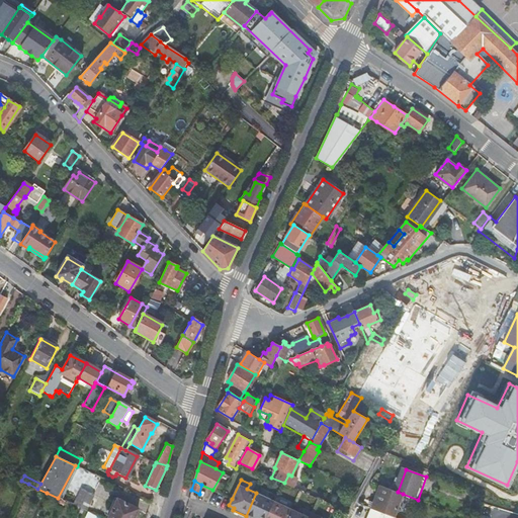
[(18,483),(15,490),(22,493),(25,487),(18,483)]
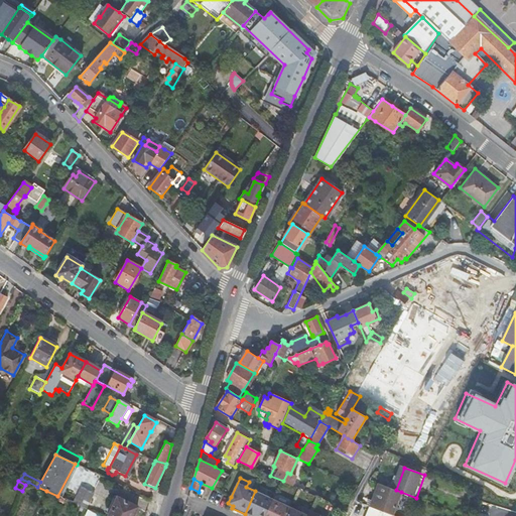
[(401,492),(396,490),(379,484),(370,507),(372,508),(393,515),(401,492)]
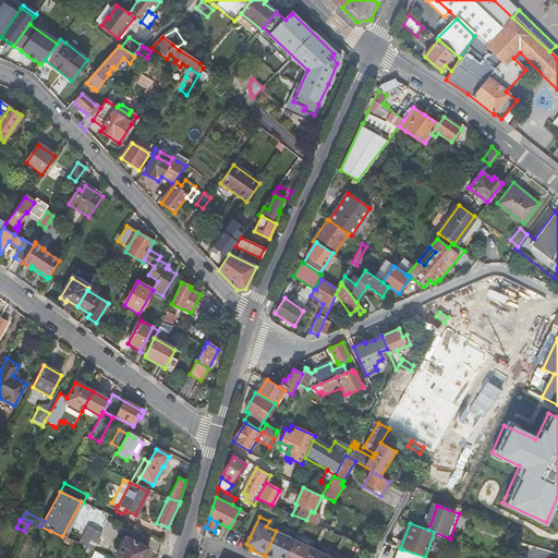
[(286,557),(295,540),(276,531),(265,556),(268,557),(286,557)]
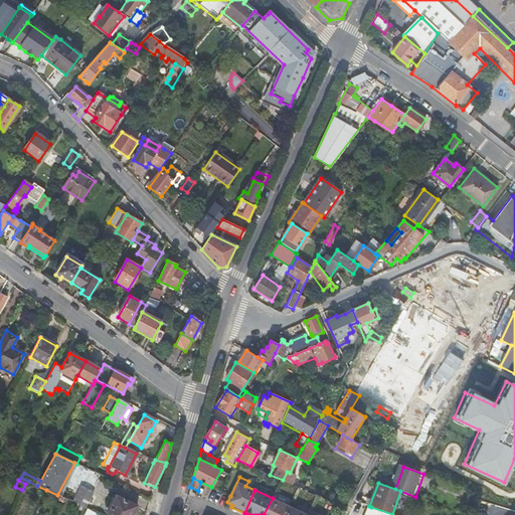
[(132,514),(137,507),(117,497),(107,514),(132,514)]
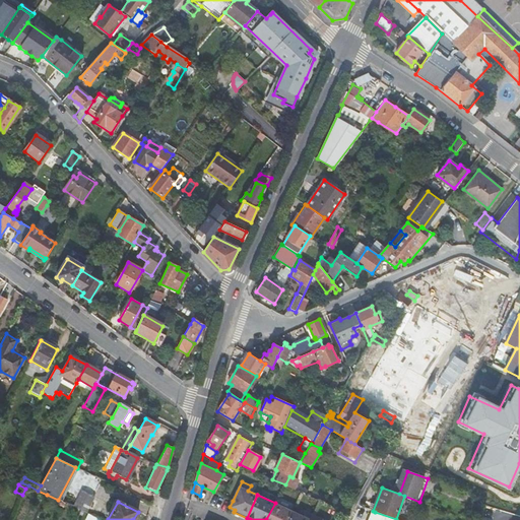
[(288,519),(293,511),(275,503),(266,519),(288,519)]
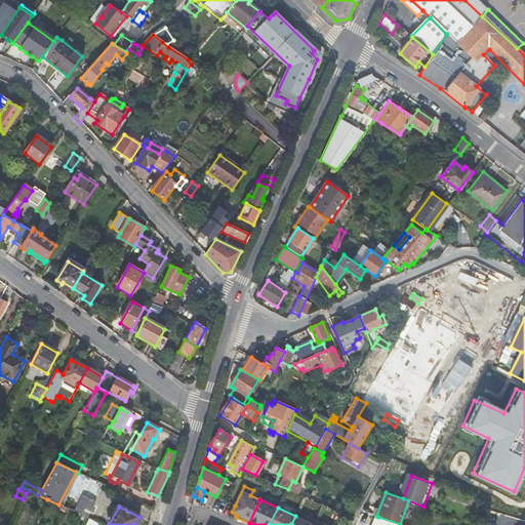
[(305,520),(295,516),(291,524),(313,524),(316,520),(308,516),(305,520)]
